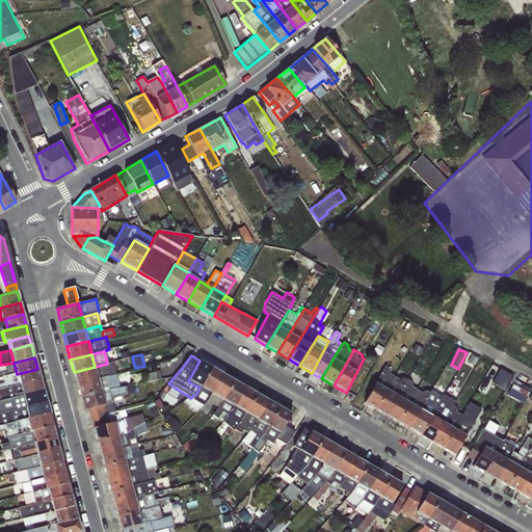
[(212,368),(200,361),(188,381),(200,388),(212,368)]
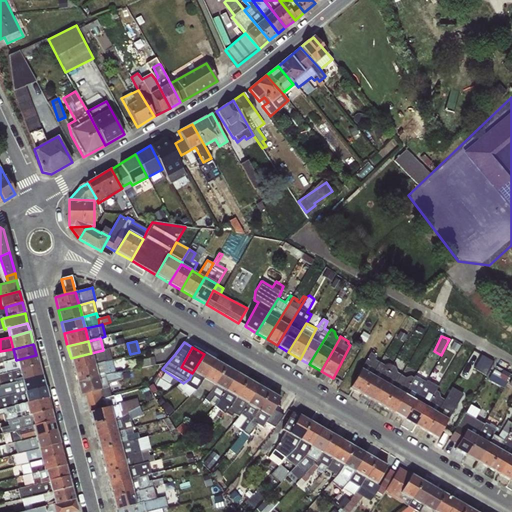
[(13,349),(0,351),(0,363),(3,363),(16,360),(13,349)]
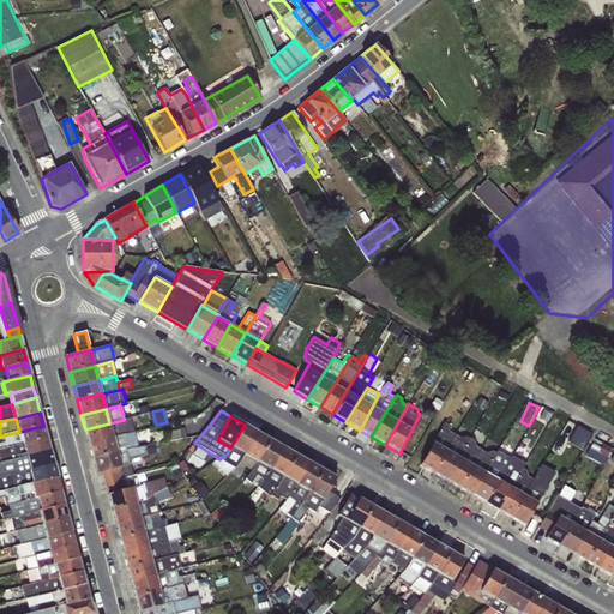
[(130,419),(124,420),(109,423),(113,438),(133,433),(130,419)]
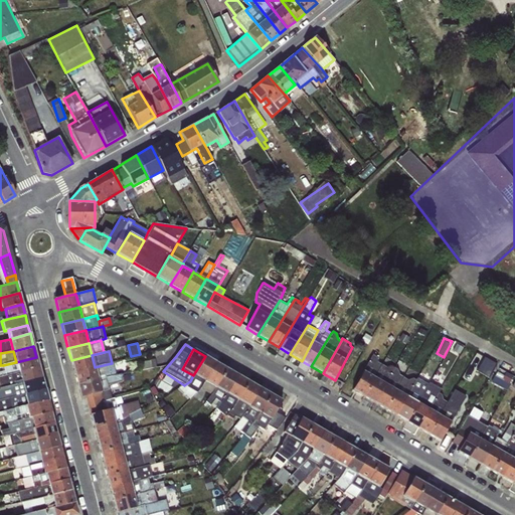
[(95,367),(92,355),(71,360),(74,373),(95,367)]
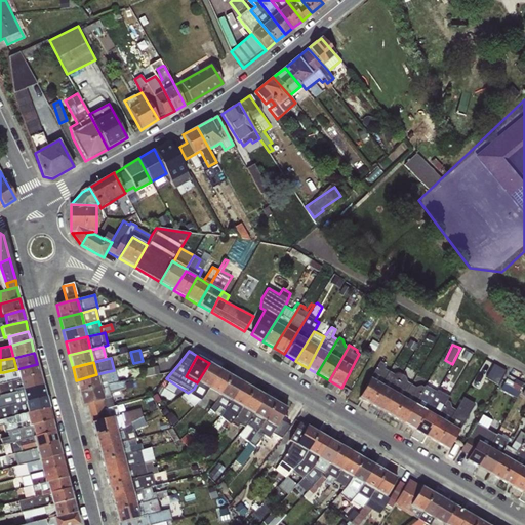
[(359,398),(370,404),(390,371),(386,369),(384,363),(379,362),(359,398)]
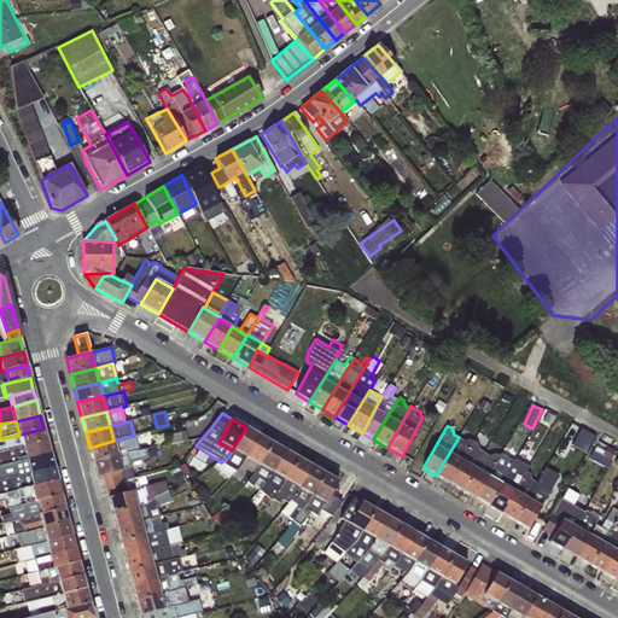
[(260,436),(246,427),(232,450),(246,459),(260,436)]
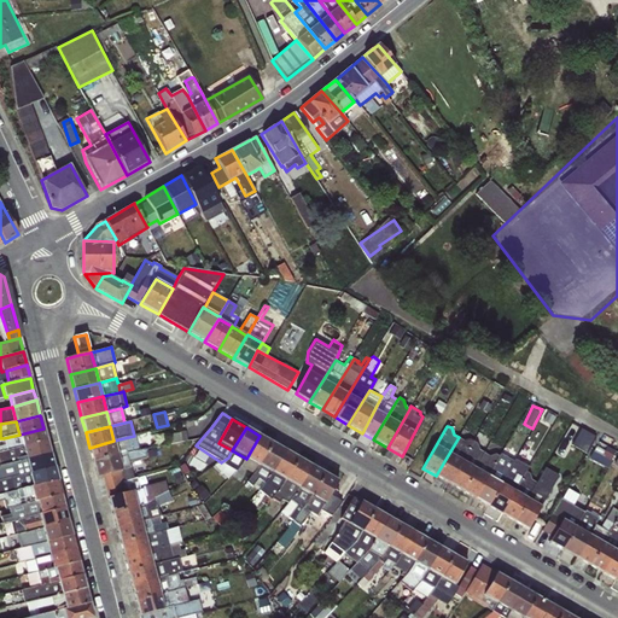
[(573,444),(588,452),(596,435),(583,427),(573,444)]
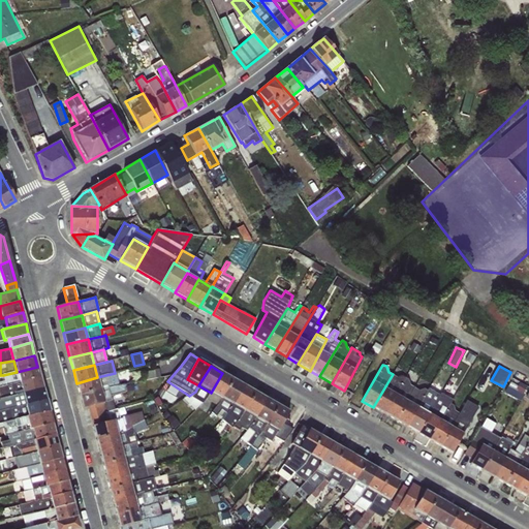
[(40,377),(37,367),(17,372),(20,382),(40,377)]
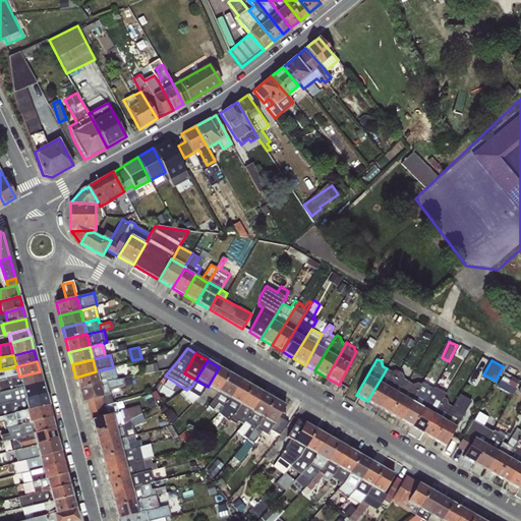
[(157,364),(142,366),(143,373),(158,371),(157,364)]
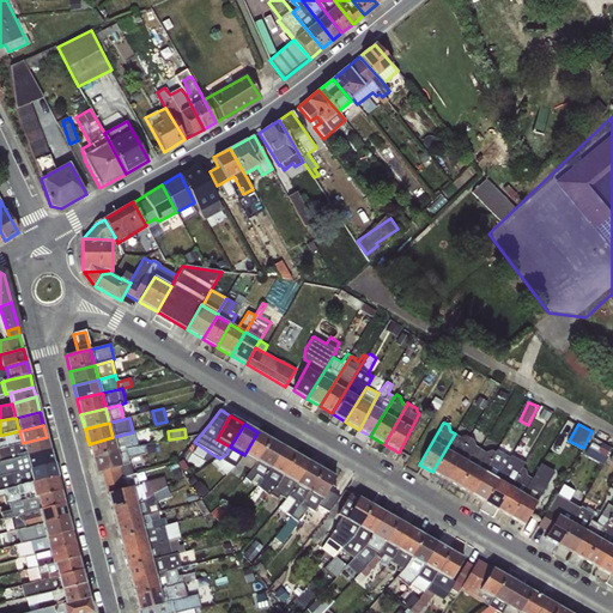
[(139,441),(150,439),(149,430),(138,431),(139,441)]
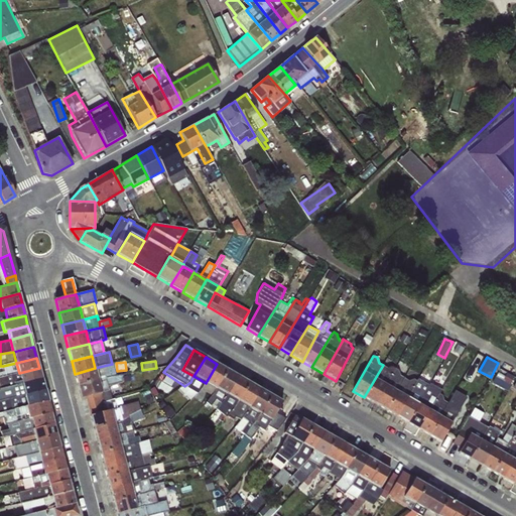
[(16,363),(3,366),(4,372),(0,372),(0,377),(19,373),(16,363)]
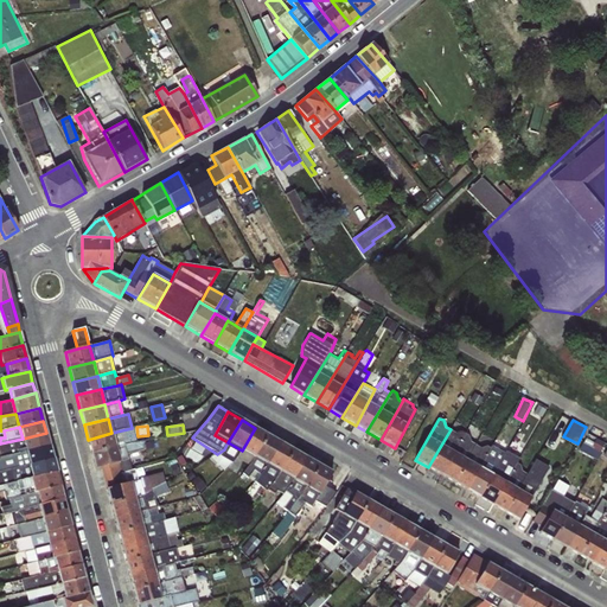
[(136,442),(132,428),(112,433),(116,447),(136,442)]
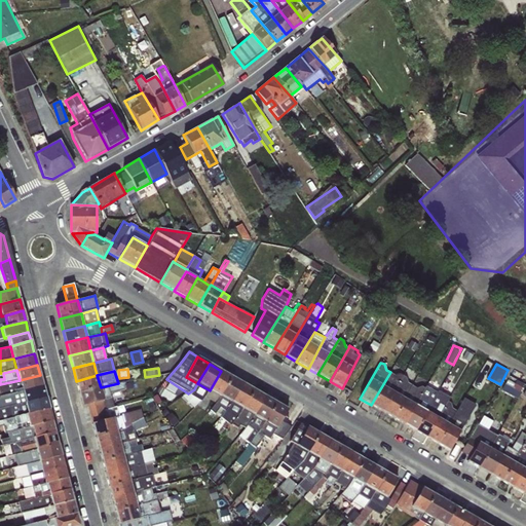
[(231,377),(221,371),(210,390),(220,397),(231,377)]
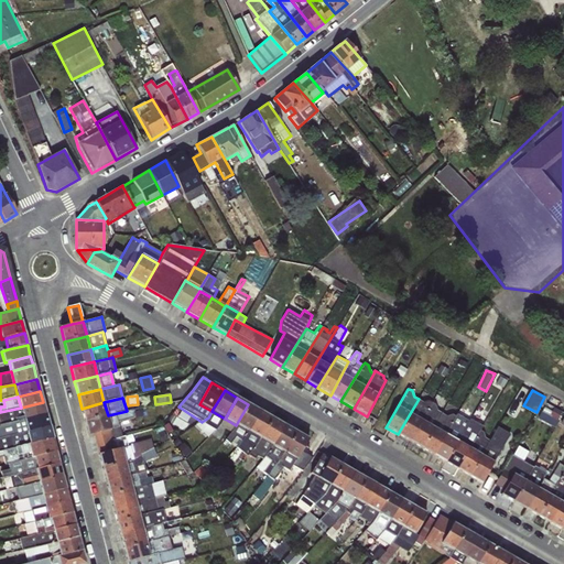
[(423,402),(419,399),(398,434),(409,442),(432,402),(429,401),(423,402)]
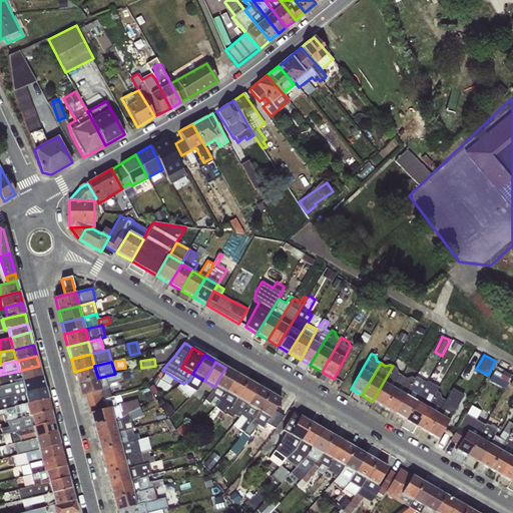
[(41,377),(39,366),(19,371),(21,381),(41,377)]
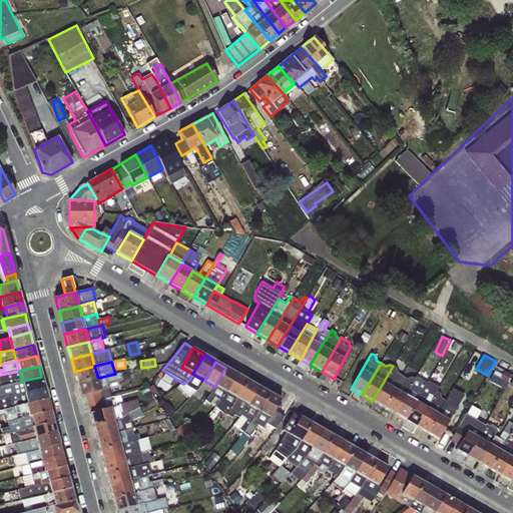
[(98,378),(94,366),(74,372),(77,384),(98,378)]
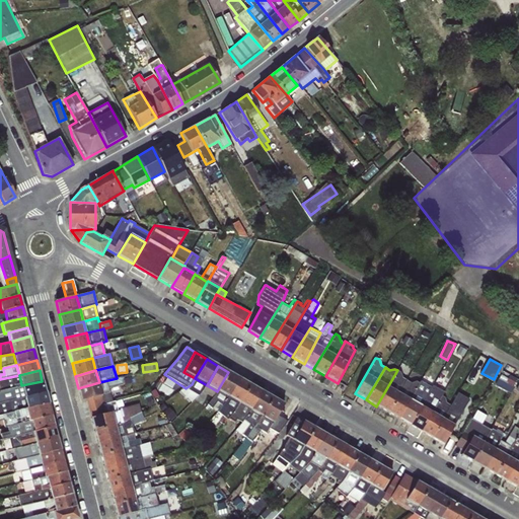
[(400,372),(397,370),(376,406),(388,413),(408,380),(402,378),(400,372)]
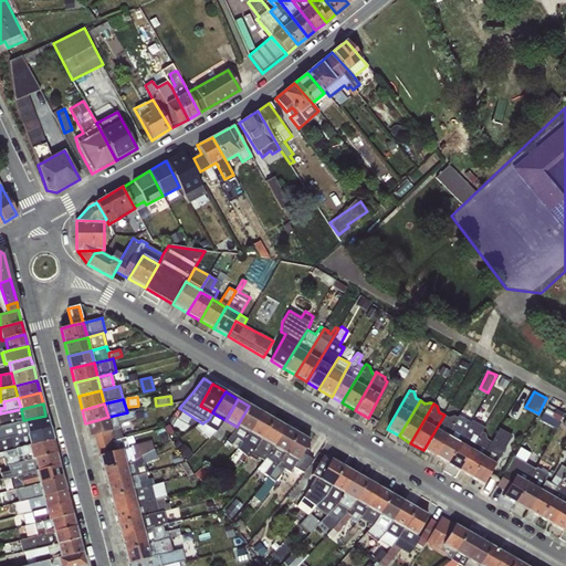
[(261,412),(249,406),(237,427),(249,433),(261,412)]
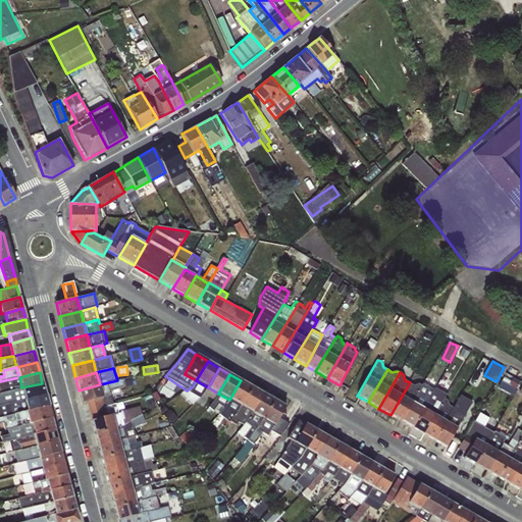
[(500,386),(514,395),(521,382),(507,374),(500,386)]
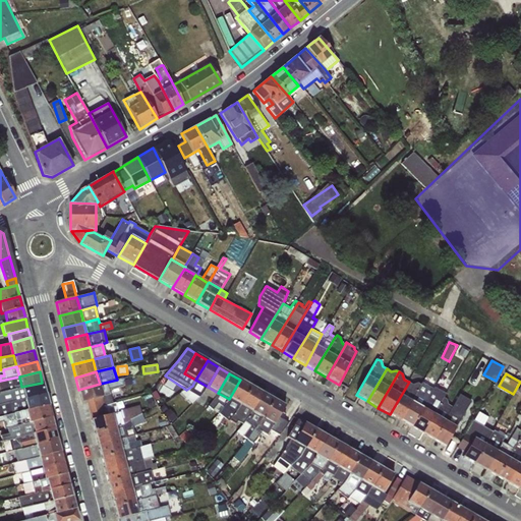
[(0,392),(21,387),(19,377),(0,381),(0,392)]
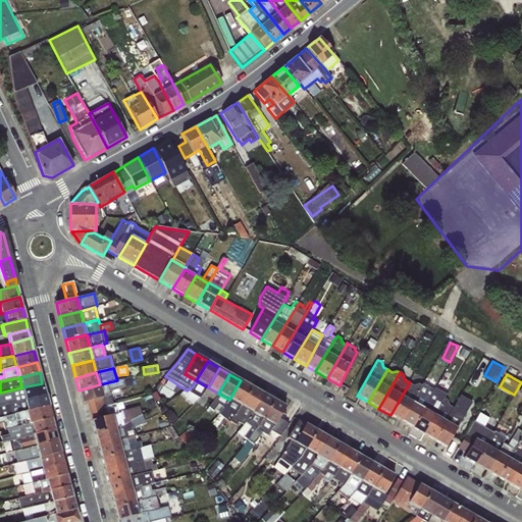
[(117,380),(100,384),(103,398),(110,396),(109,390),(124,387),(122,379),(117,380)]
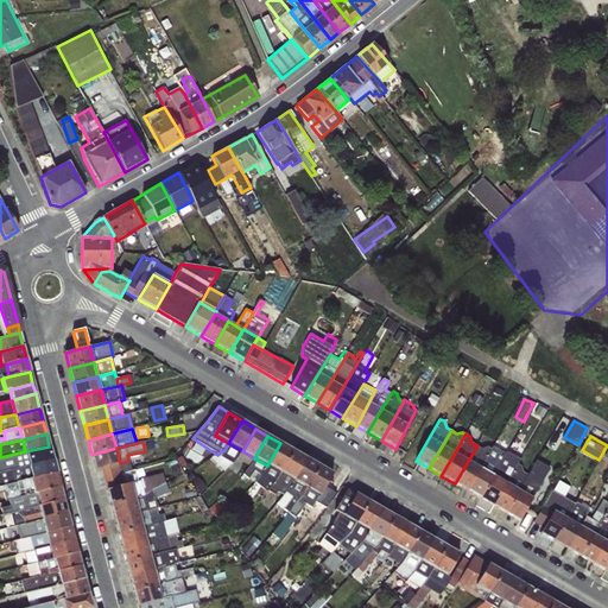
[(232,464),(238,458),(242,451),(228,443),(225,450),(221,456),(232,464)]
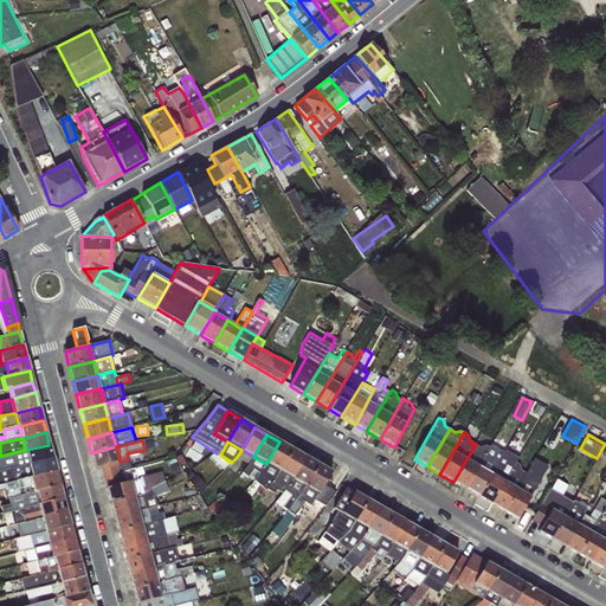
[(292,449),(279,442),(266,464),(279,471),(292,449)]
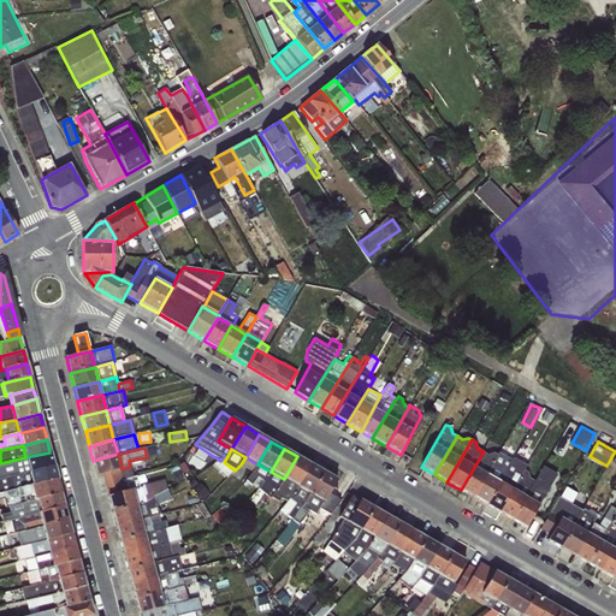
[(490,455),(484,451),(461,490),(474,498),(499,454),(490,455)]
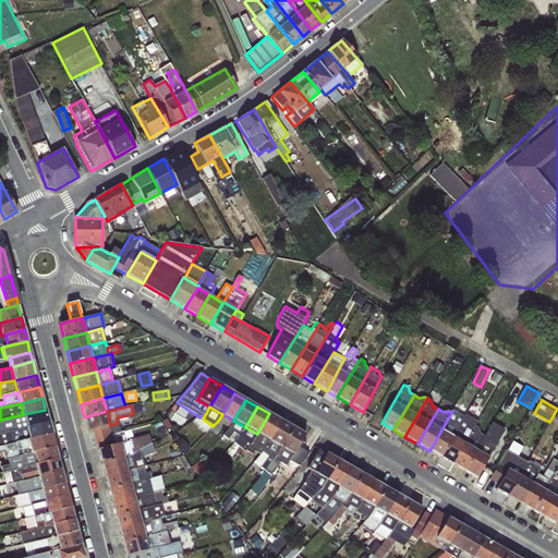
[(48,422),(45,410),(23,414),(26,428),(48,422)]
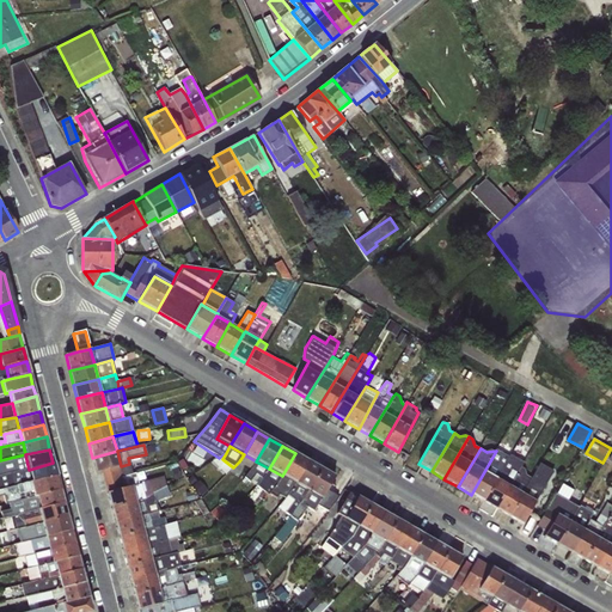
[(117,451),(92,458),(96,472),(102,471),(121,466),(117,451)]
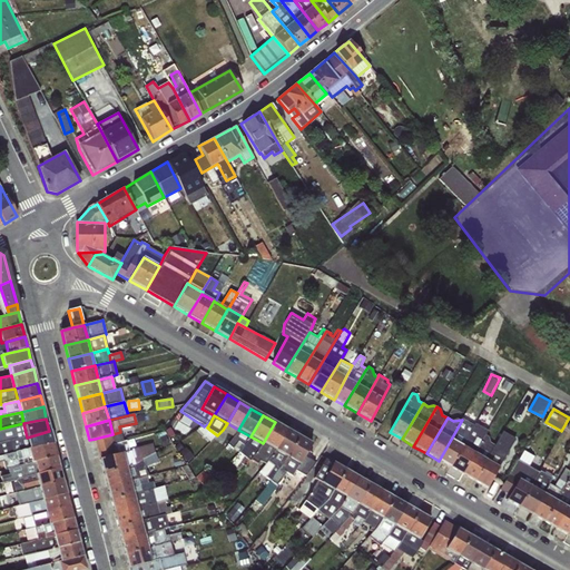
[(473,425),(462,420),(439,461),(451,468),(473,425)]
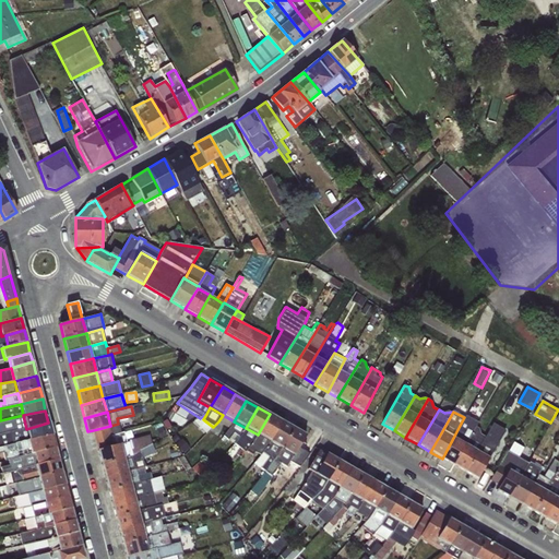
[(206,432),(213,427),(203,419),(206,414),(200,418),(197,416),(193,420),(206,432)]
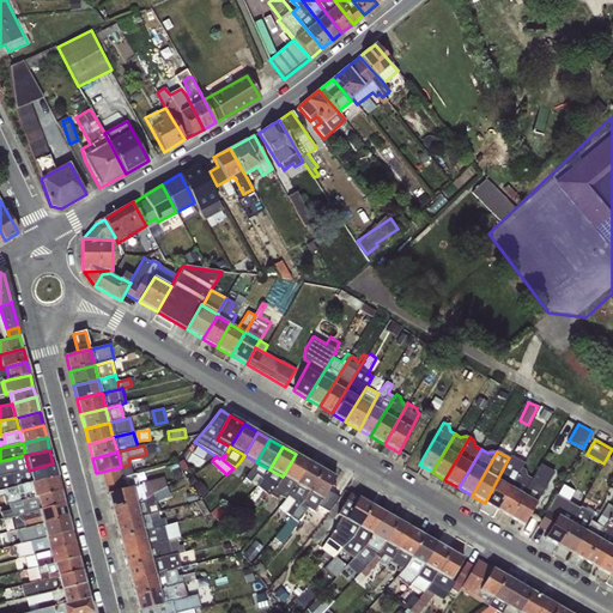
[(309,462),(296,454),(283,477),(296,485),(309,462)]
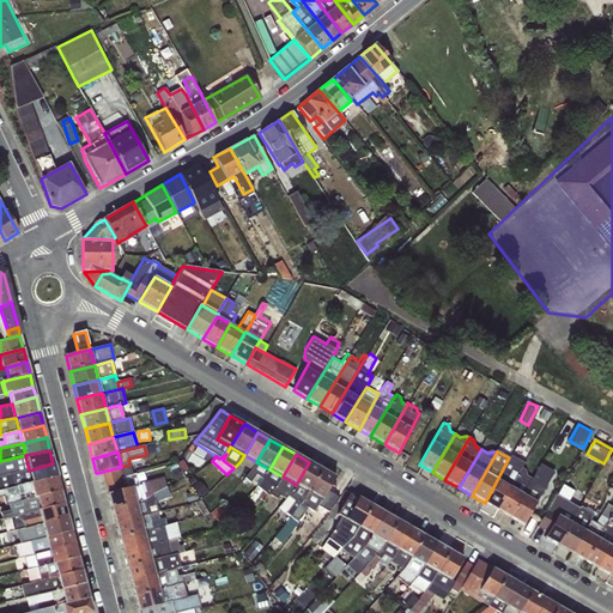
[(25,455),(0,461),(0,477),(29,471),(25,455)]
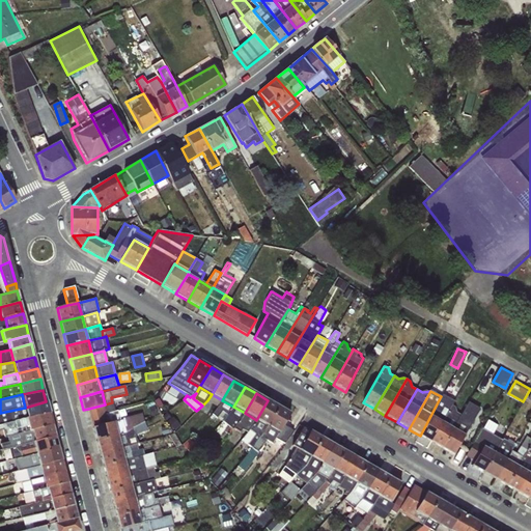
[(222,400),(212,394),(207,400),(218,408),(220,404),(222,400)]
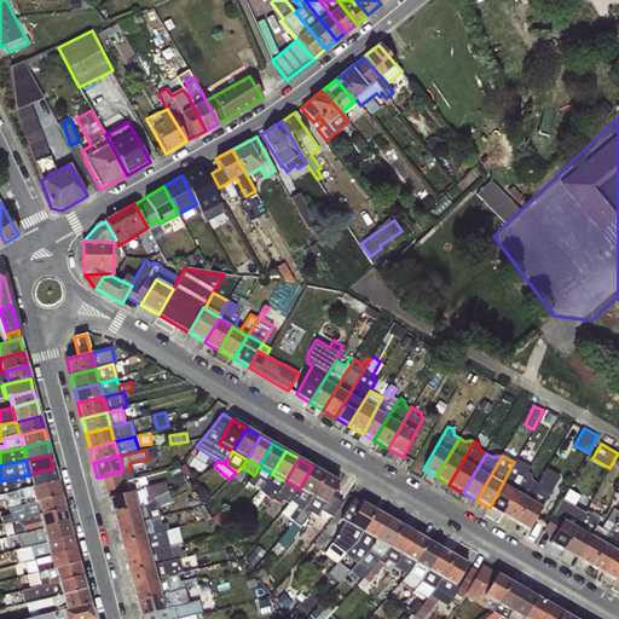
[(516,460),(514,462),(490,508),(502,515),(527,472),(530,467),(516,460)]
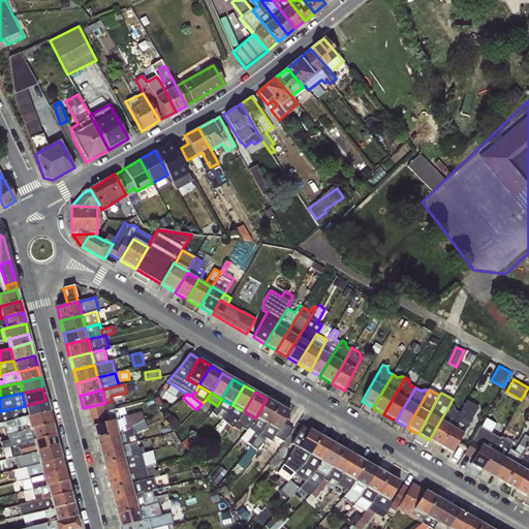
[(232,405),(221,399),(219,403),(217,406),(212,412),(221,421),(228,412),(232,405)]
